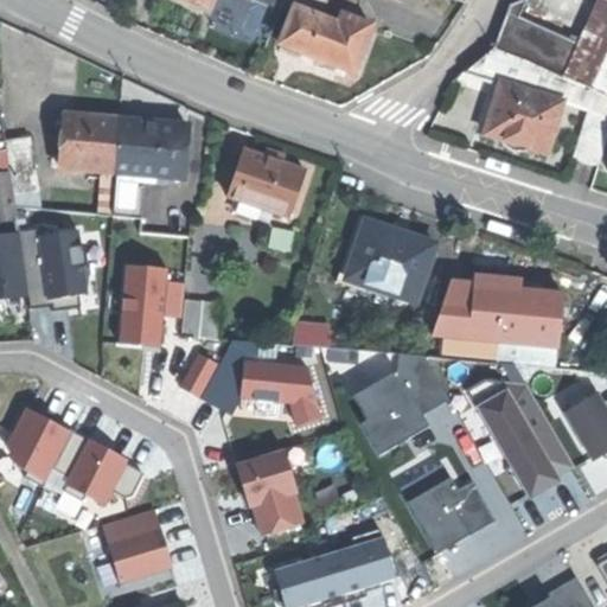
[(283,0),(282,2),(295,7),(296,6),(339,24),(343,14),(347,16),(353,0),(283,0)]
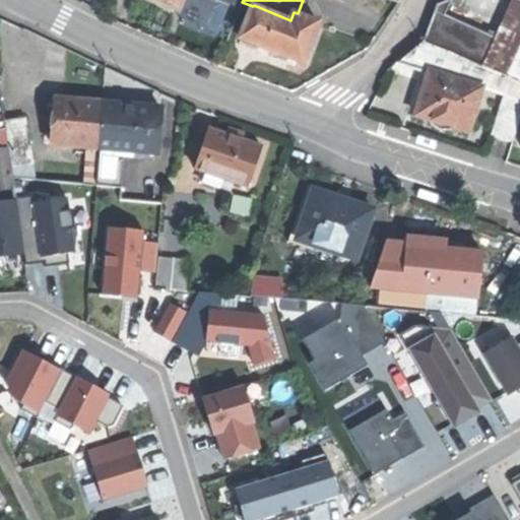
[(441,0),(425,39),(485,66),(500,35),(448,11),(453,0),(444,0),(445,0),(443,0),(441,0)]
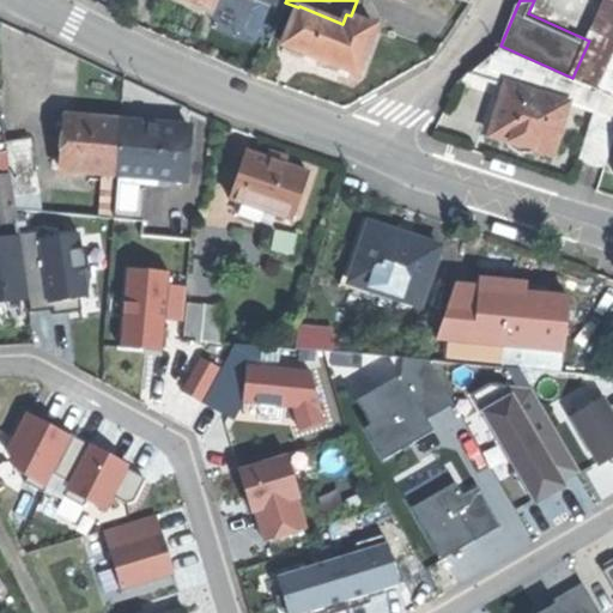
[(612,96),(612,0),(606,0),(589,41),(572,78),(602,91),(612,96)]
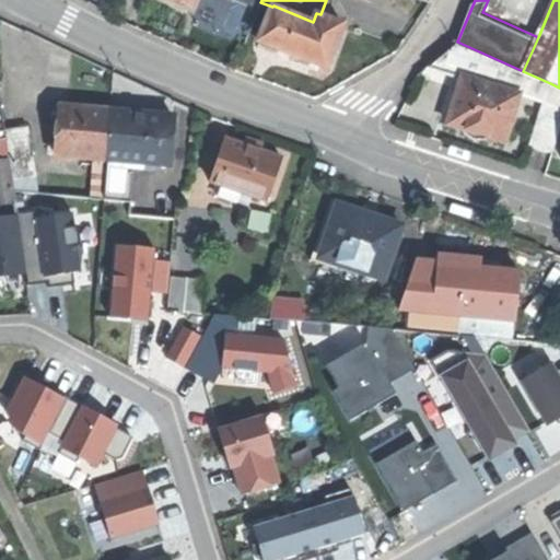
[(273,6),(272,7),(259,38),(281,47),(301,56),(315,22),(313,22),(273,6)]
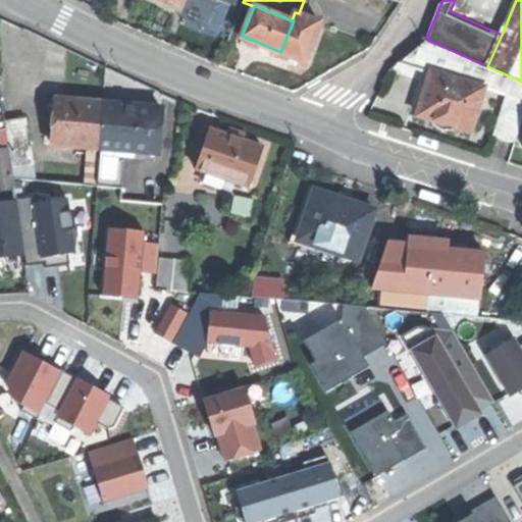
[(294,20),(280,52),(305,61),(321,22),(299,13),(295,12),(292,20),(294,20)]
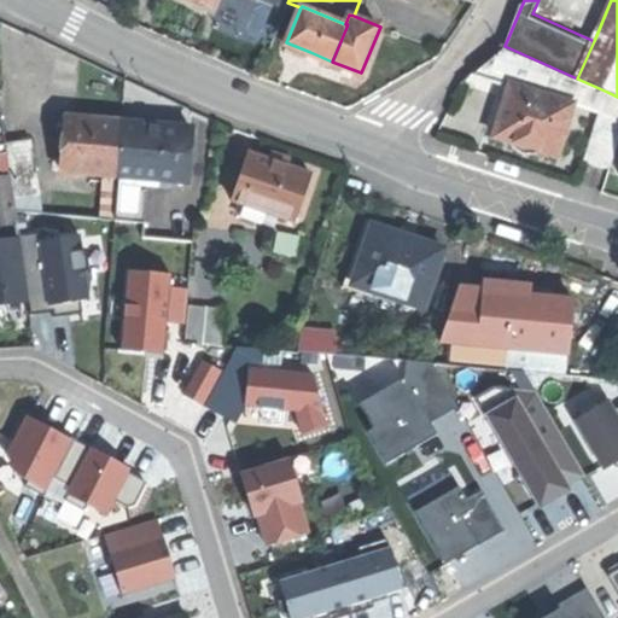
[(577,79),(505,46),(472,75),(505,81),(505,80),(572,93),(571,94),(604,109),(607,92),(577,79)]
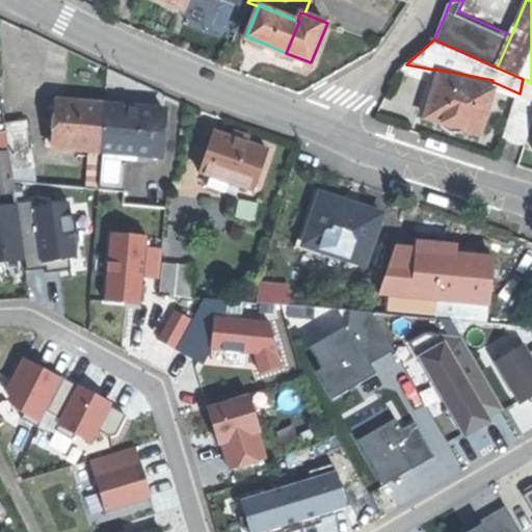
[(434,69),(434,70),(424,115),(443,120),(444,123),(452,127),(463,127),(464,125),(472,126),(482,128),(491,81),(493,80),(434,69)]
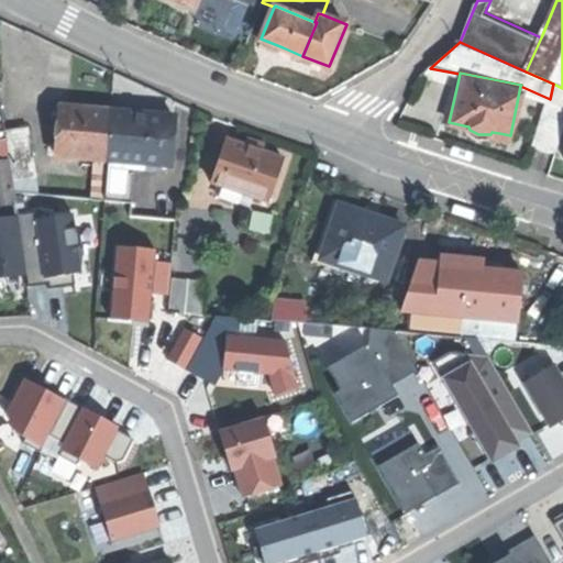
[(562,88),(553,84),(550,99),(536,142),(559,151),(562,136),(562,88)]
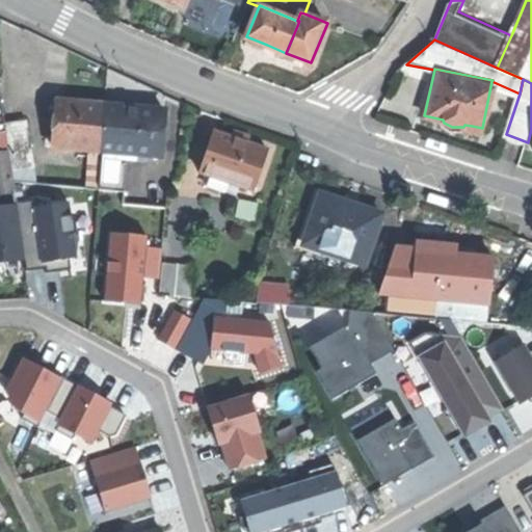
[(102,151),(106,105),(82,103),(58,101),(54,148),(102,151)]
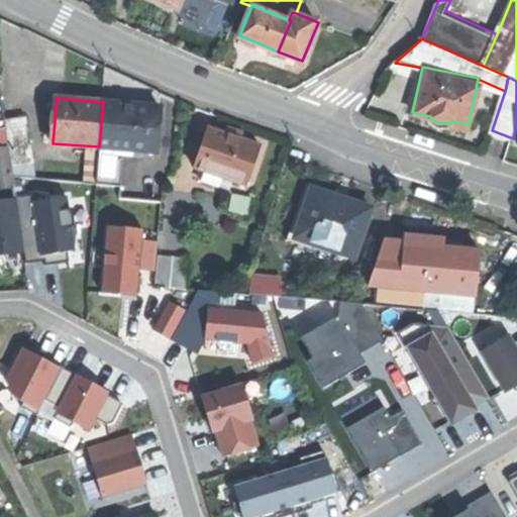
[(130,104),(103,102),(99,146),(123,149),(145,150),(157,151),(161,107),(130,104)]
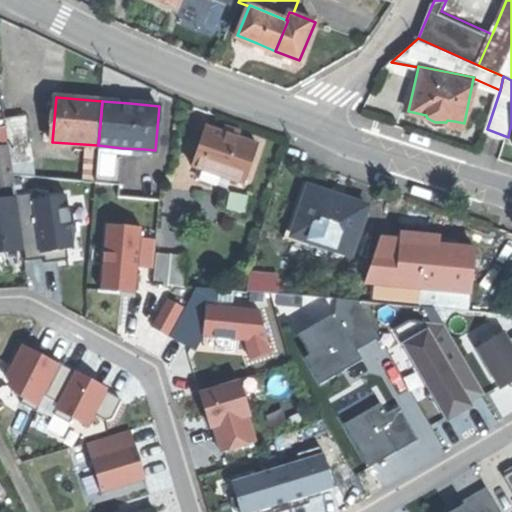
[(27,115),(8,118),(14,162),(34,159),(27,115)]
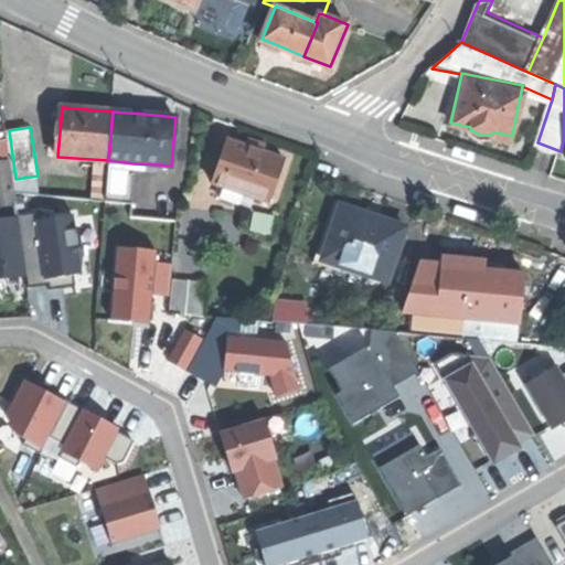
[(254,149),(228,140),(213,183),(264,201),(279,158),(254,149)]
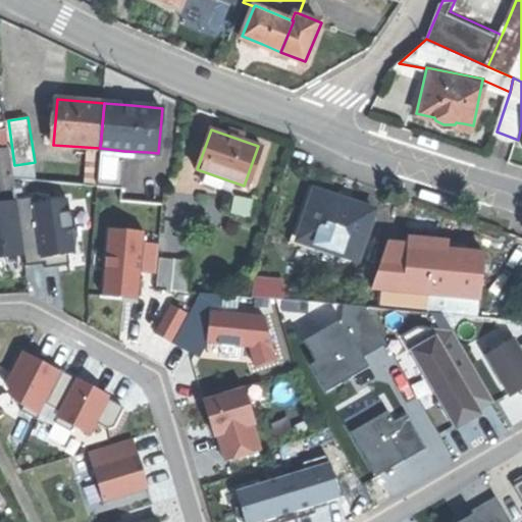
[(0,190),(15,188),(13,175),(10,148),(0,149),(0,190)]
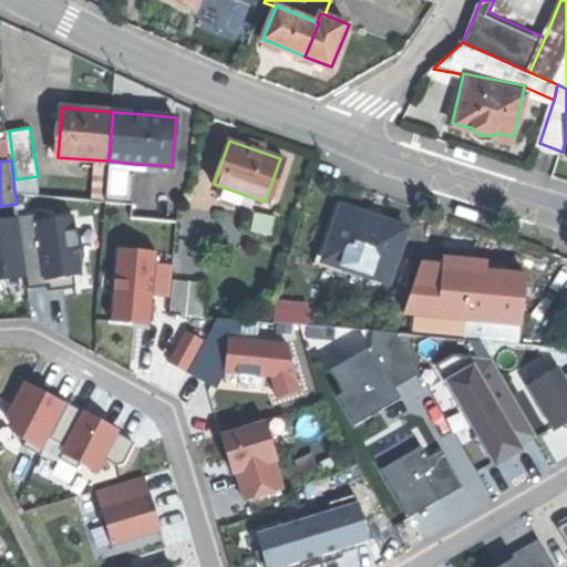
[(132,204),(132,199),(135,169),(135,164),(109,161),(105,202),(132,204)]
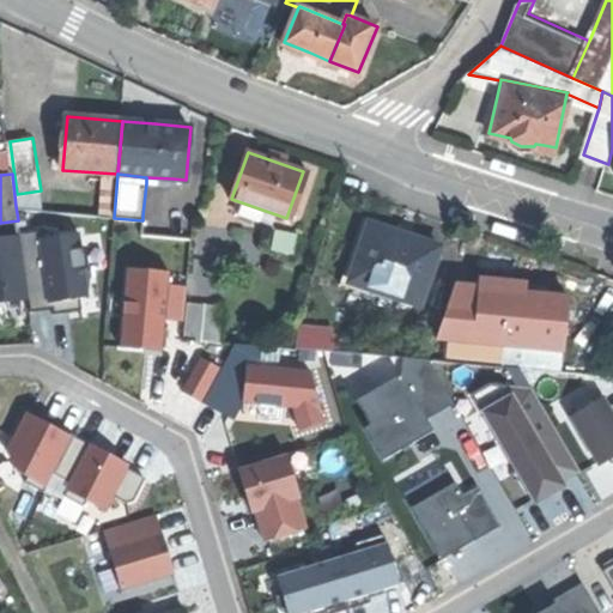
[(370,224),(416,240),(418,232),(399,226),(364,214),(351,253),(360,255),(370,224)]
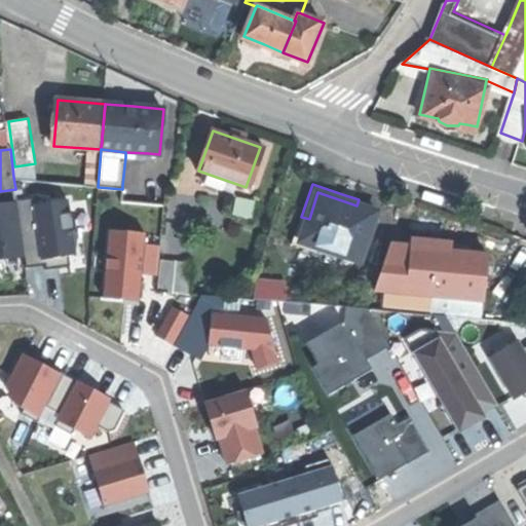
[(377,213),(357,205),(317,192),(309,219),(301,243),(304,243),(306,238),(322,245),(320,250),(361,263),(377,213)]
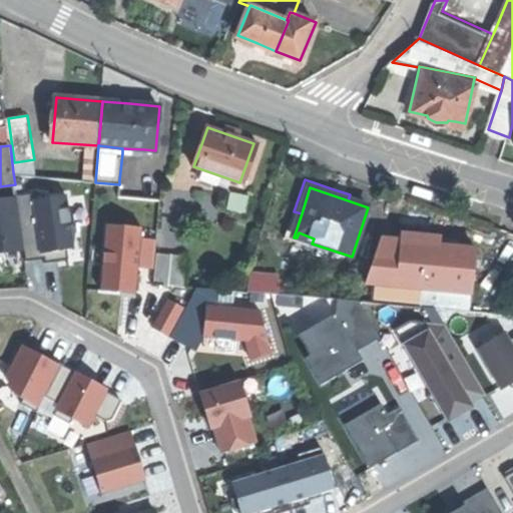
[(72,247),(68,190),(27,193),(32,250),(72,247)]
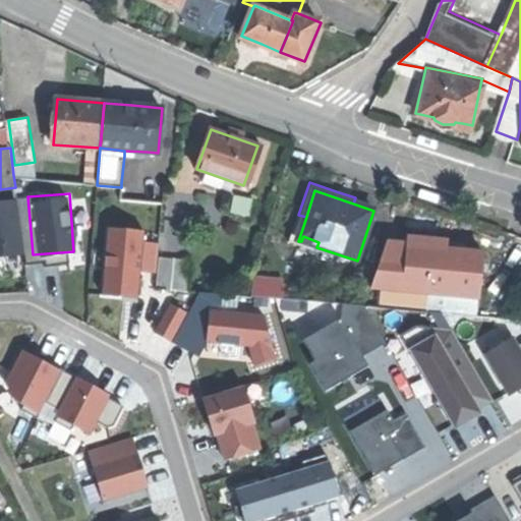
[(0,256),(24,253),(17,203),(0,204),(0,256)]
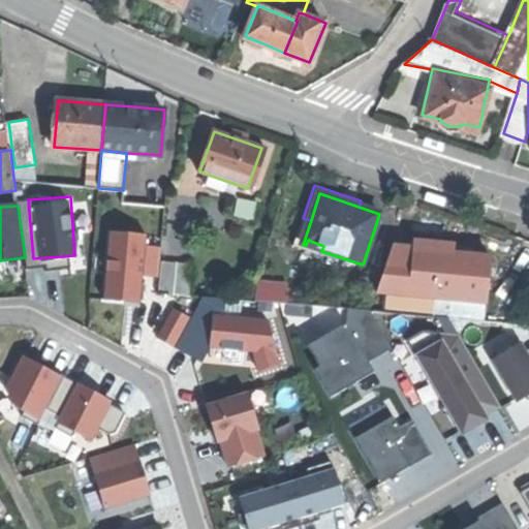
[(489,302),(492,252),(454,249),(454,243),(442,242),(429,240),(428,247),(395,245),(379,293),(489,302)]
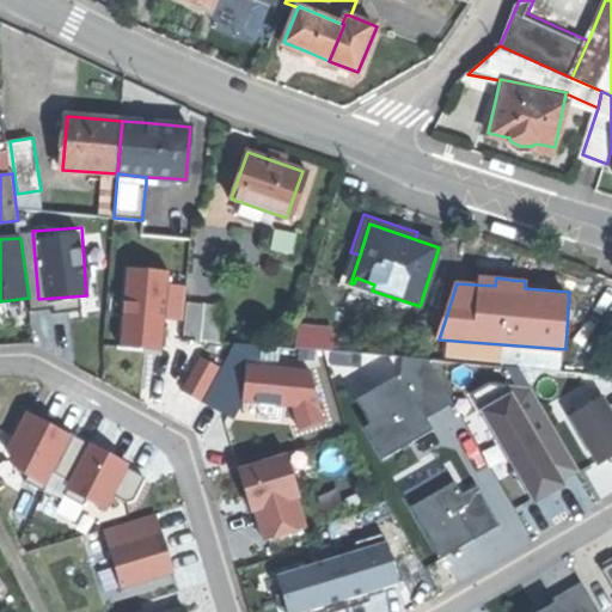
[(184,300),(181,336),(216,340),(220,304),(184,300)]
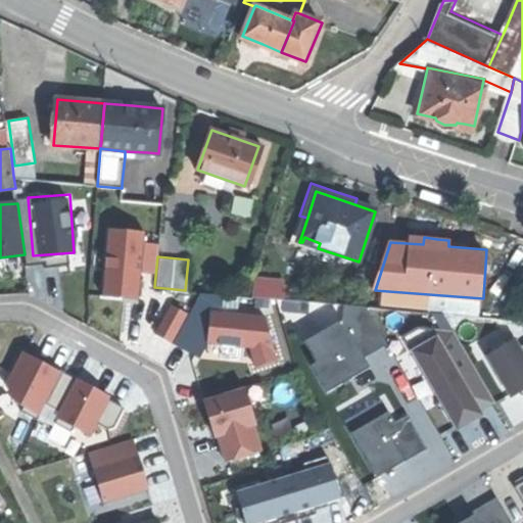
[(257,296),(283,299),(284,287),(258,284),(257,296)]
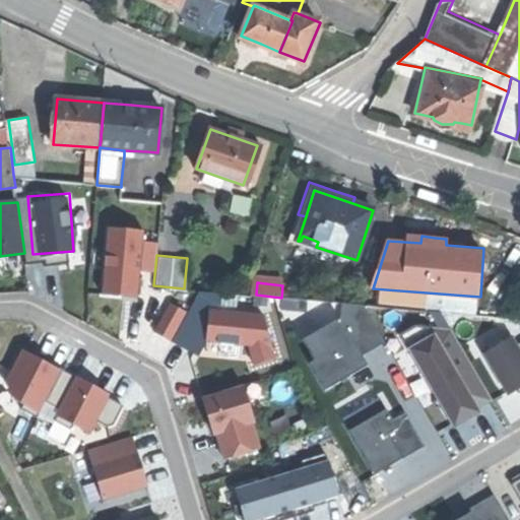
[(187,312),(171,304),(153,332),(199,356),(204,349),(248,351),(254,367),(276,360),(262,312),(220,310),(220,294),(198,293),(187,312)]
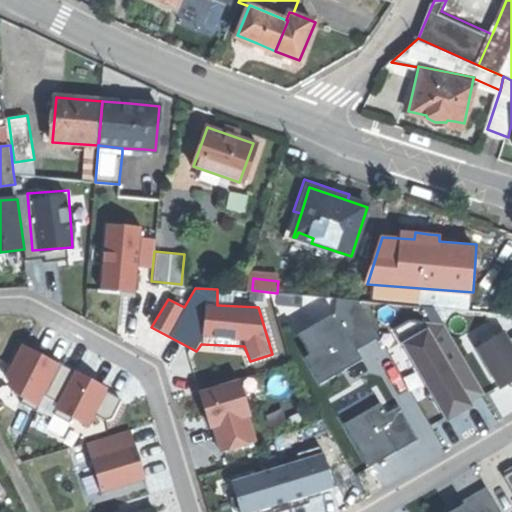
[(334,312),(293,338),(319,387),(361,360),(356,351),(379,338),(357,301),(336,299),(334,312)]
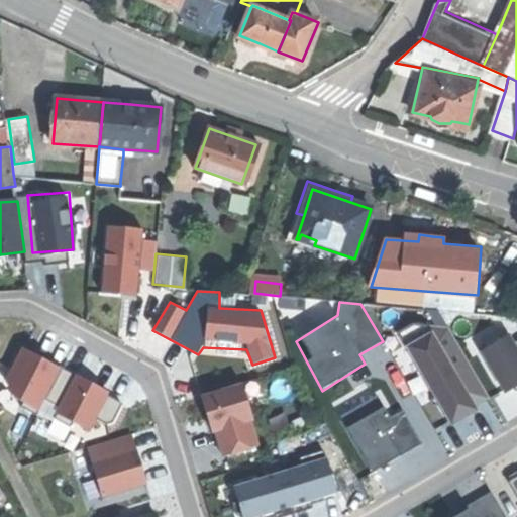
[(414,323),(396,333),(451,424),(492,401),(448,328),(414,323)]
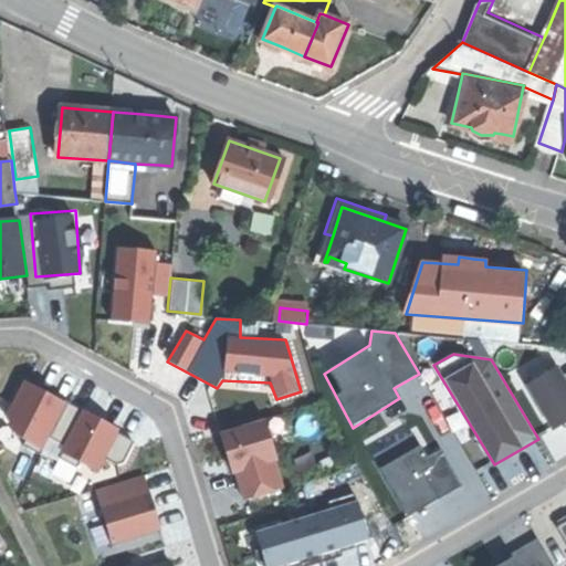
[(565,421),(565,374),(565,375),(559,366),(530,384),(555,428),(565,421)]
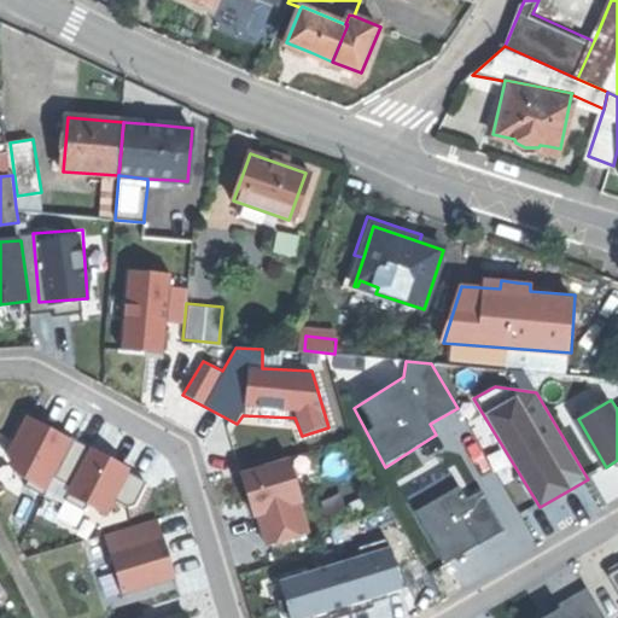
[(25,414),(0,466),(0,470),(45,491),(71,437),(25,414)]
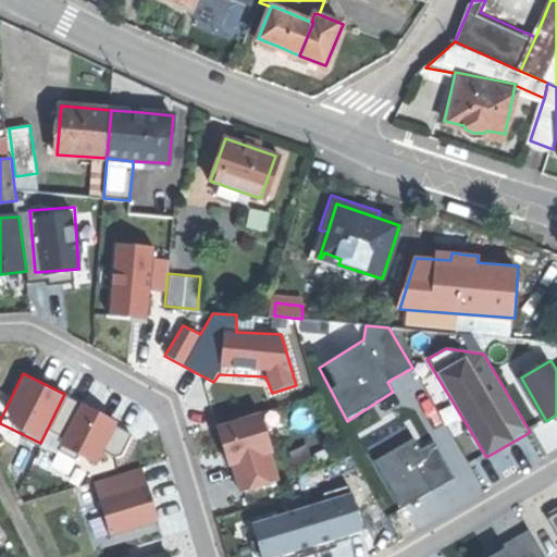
[(56,445),(95,463),(116,420),(77,400),(56,445)]
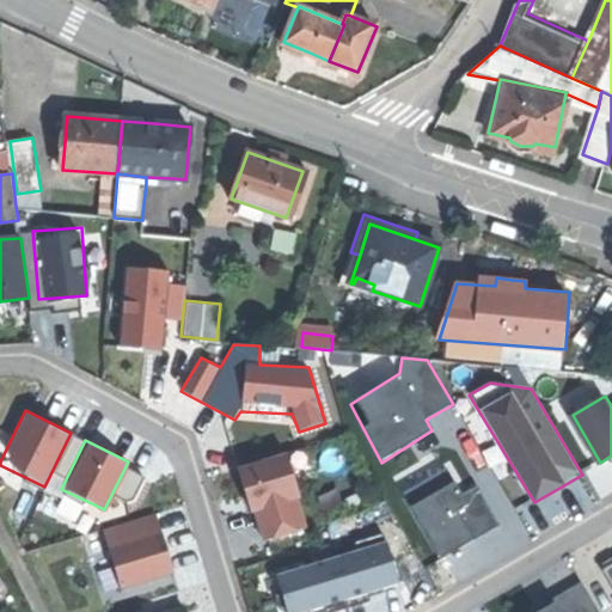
[(258,508),(267,539),(307,527),(298,496),(301,495),(288,452),(240,466),(254,509),(258,508)]
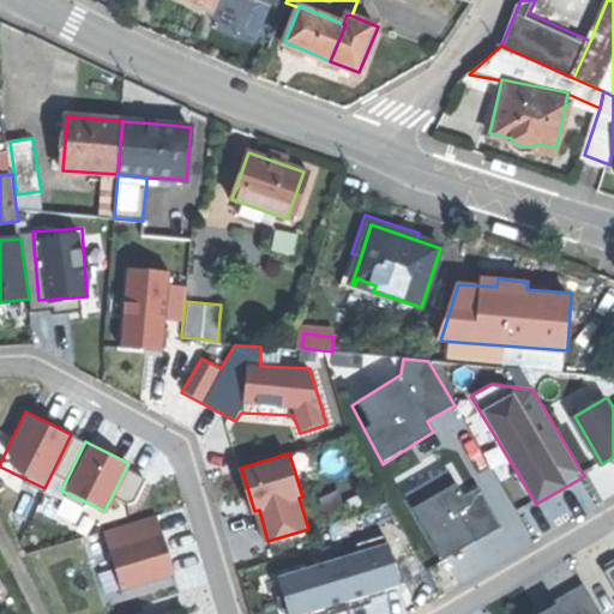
[(411,509),(440,561),(500,528),(479,488),(463,498),(455,485),(411,509)]
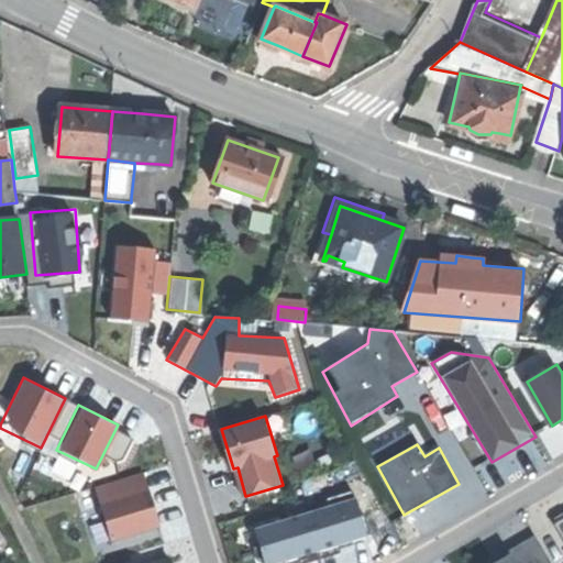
[(101,503),(112,539),(162,525),(151,488),(150,488),(144,471),(98,484),(103,501),(101,503)]
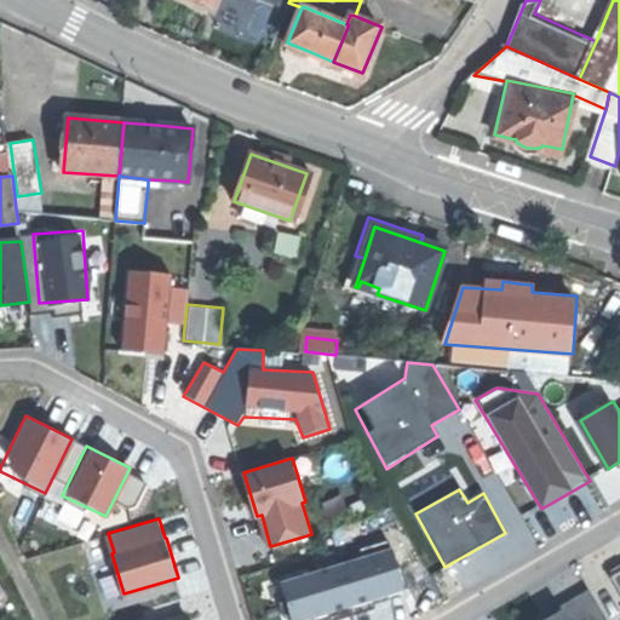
[(390,550),(280,583),(291,619),(306,619),(402,591),(390,550)]
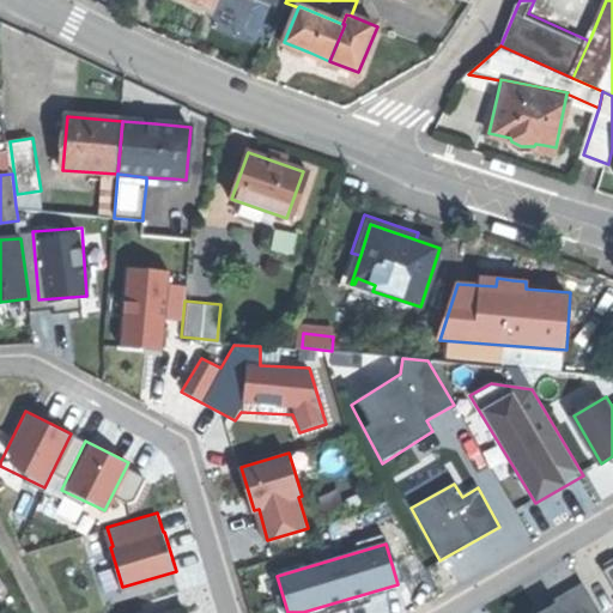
[(612,612),(612,563),(602,570),(612,587),(612,612)]
